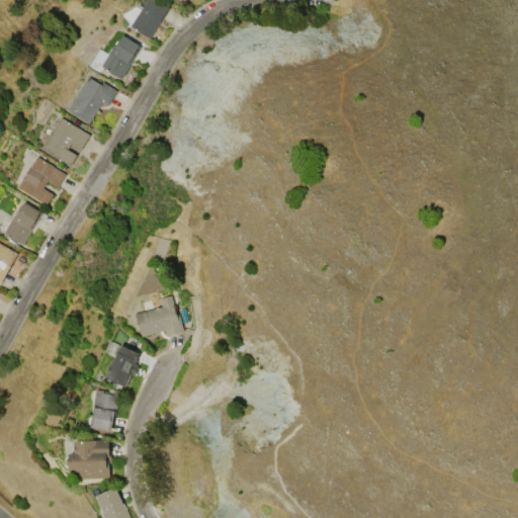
[(157,0),(169,7),(149,37),(131,25),(146,0),(157,0)]
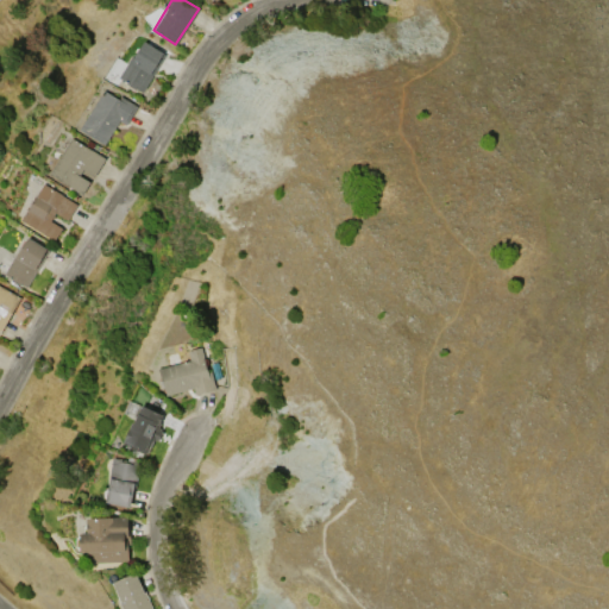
[(165,55),(142,92),(118,76),(130,58),(132,61),(143,42),(165,55)]
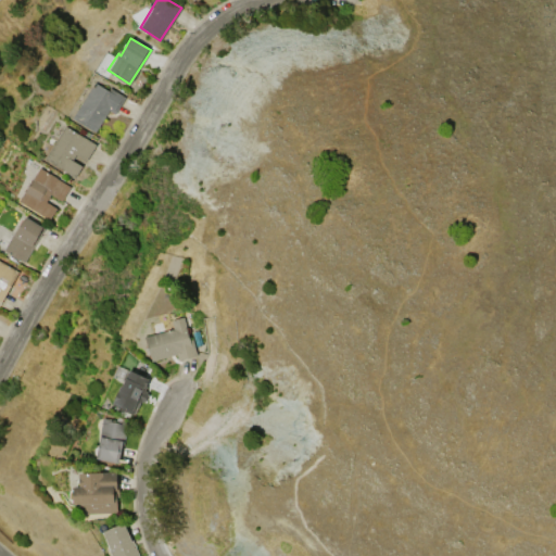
[(72,118),(93,83),(108,90),(110,87),(125,97),(115,114),(109,111),(96,133),(72,118)]
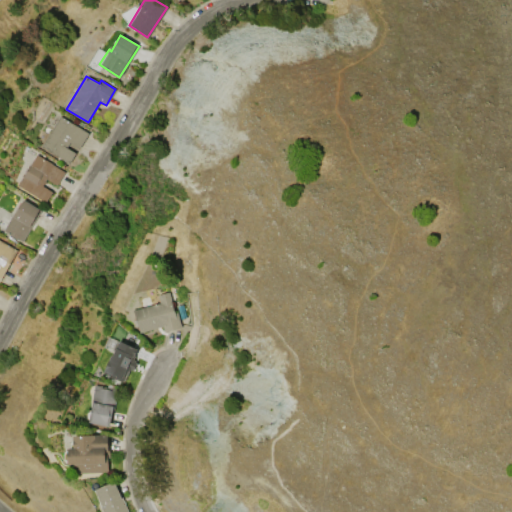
[(41,146),(60,116),(67,120),(66,121),(68,122),(68,121),(88,133),(79,148),(69,142),(66,147),(76,153),(70,164),(41,146)]
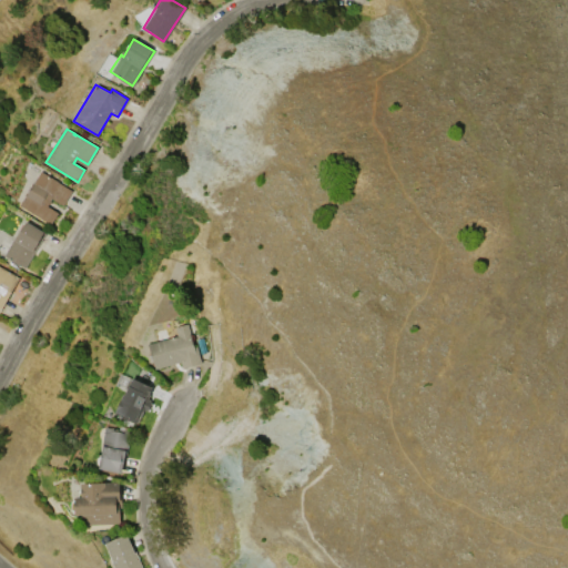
[(50,224),(19,205),(41,171),(72,191),(62,205),(51,198),(47,205),(58,213),(50,224)]
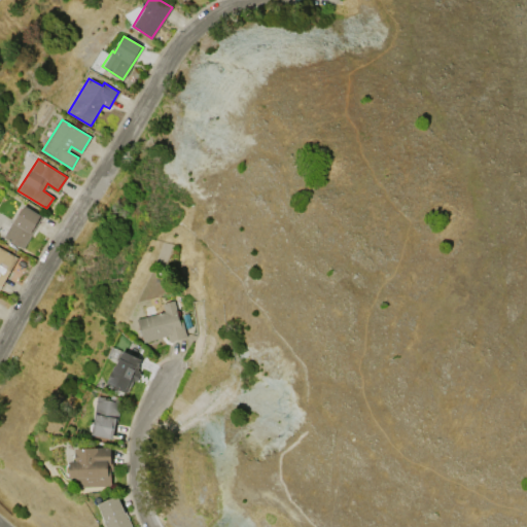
[(24,205),(41,216),(23,249),(2,237),(13,219),(14,220),(24,205)]
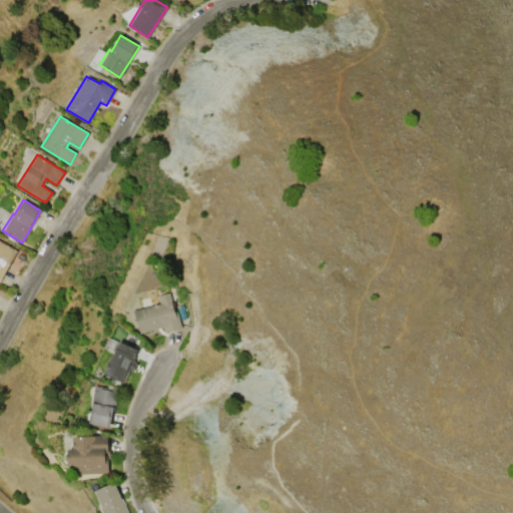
[(0,240),(17,250),(0,280),(0,240)]
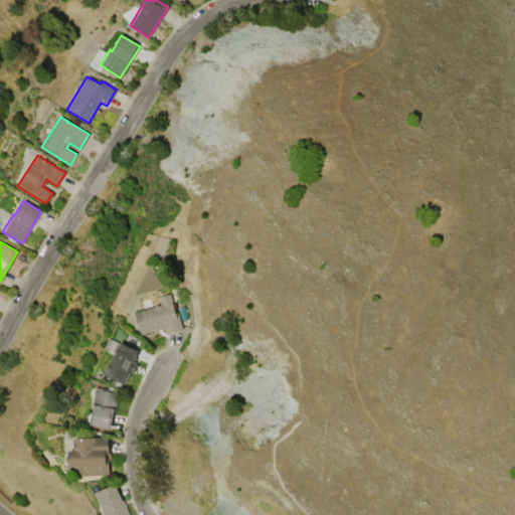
[(134,312),(160,305),(158,296),(169,293),(175,314),(177,314),(181,329),(164,334),(163,328),(140,334),(134,312)]
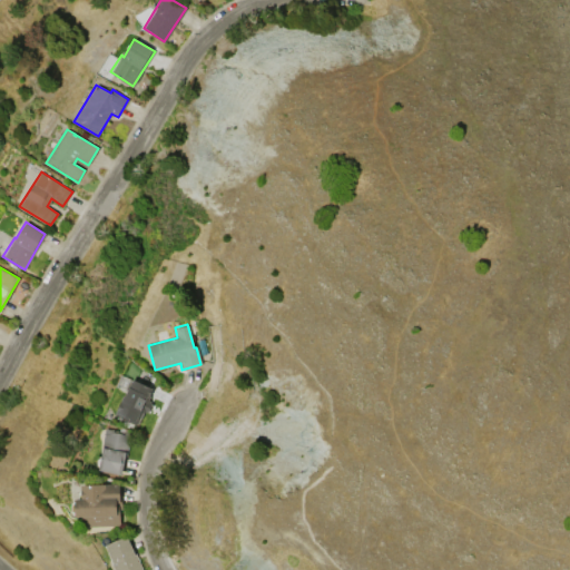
[(124,395),(125,395),(133,379),(155,390),(137,425),(115,414),(124,395)]
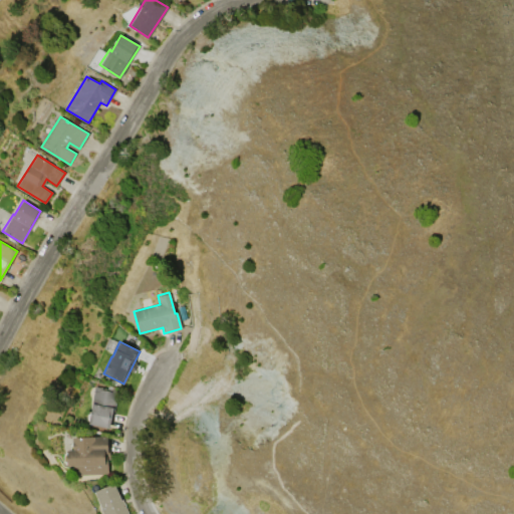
[(95,387),(117,391),(110,429),(88,425),(89,422),(86,421),(87,412),(90,413),(95,387)]
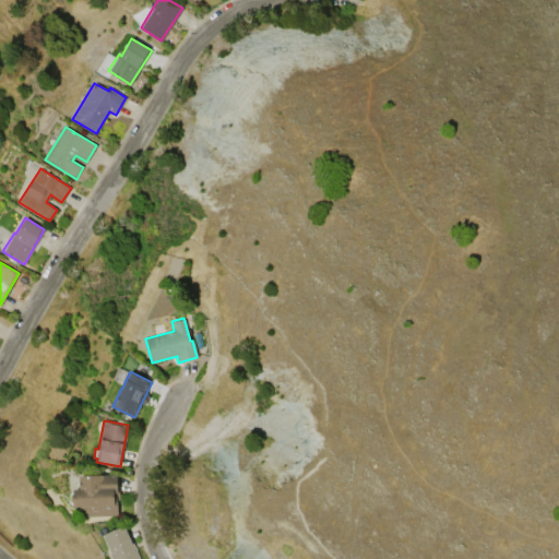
[(118,515),(81,516),(80,507),(74,507),(73,489),(80,489),(79,476),(117,474),(117,489),(120,489),(120,499),(117,499),(118,515)]
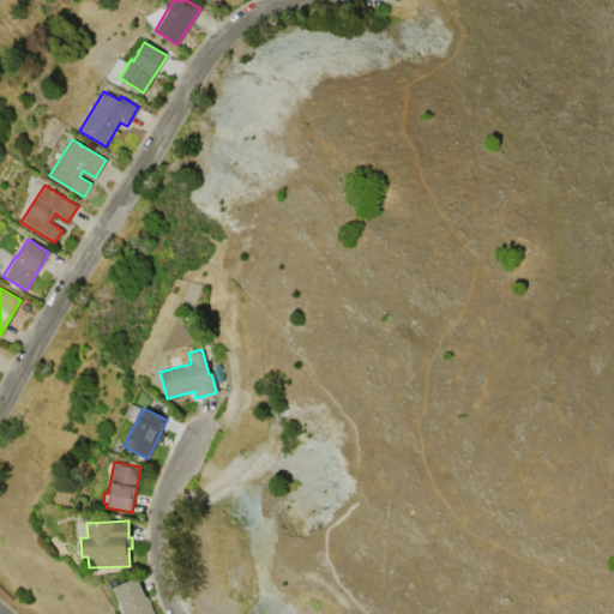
[(152,613),(122,613),(120,606),(121,606),(114,588),(138,577),(152,613)]
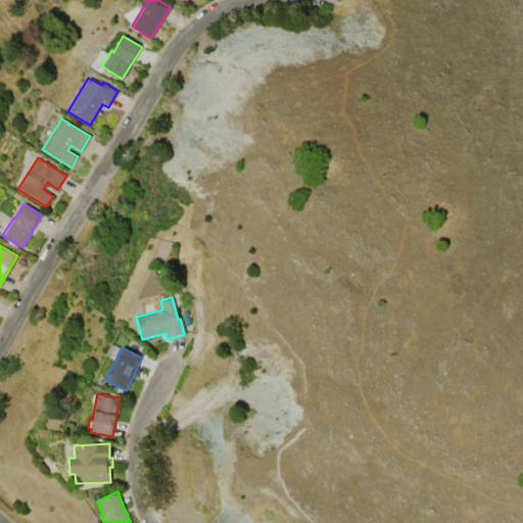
All buildings are outlined.
